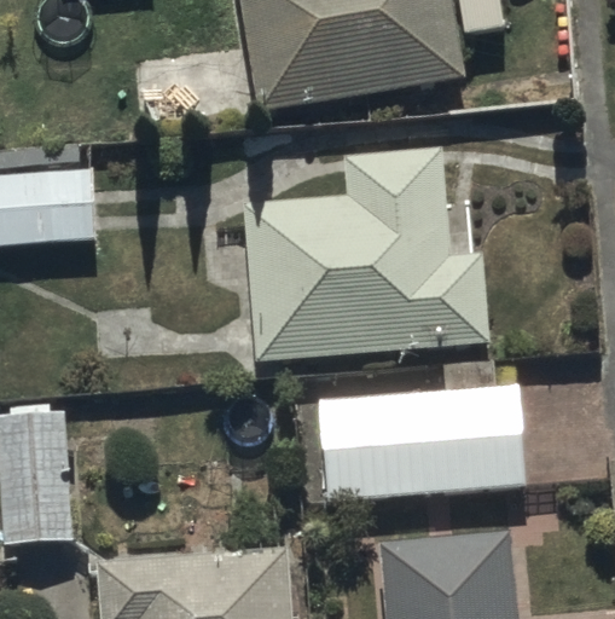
[(452,0),(241,0),(256,108),(463,77),(452,0)]
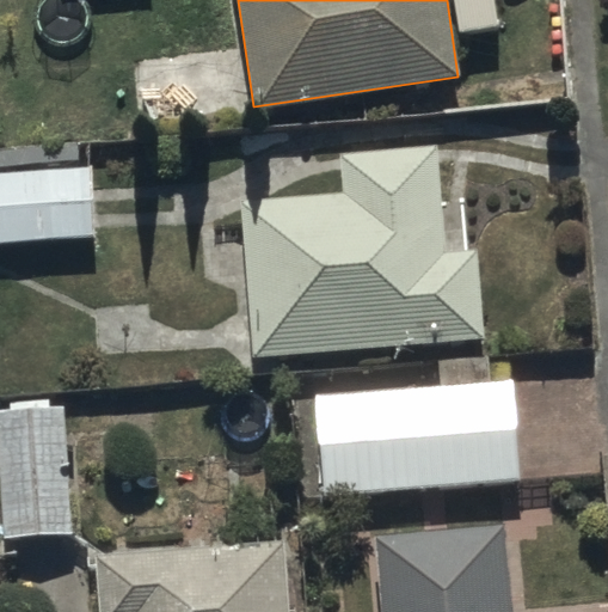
[(342,153),(342,194),(243,202),(252,354),(480,341),(478,250),(440,251),(437,151),(342,153)]
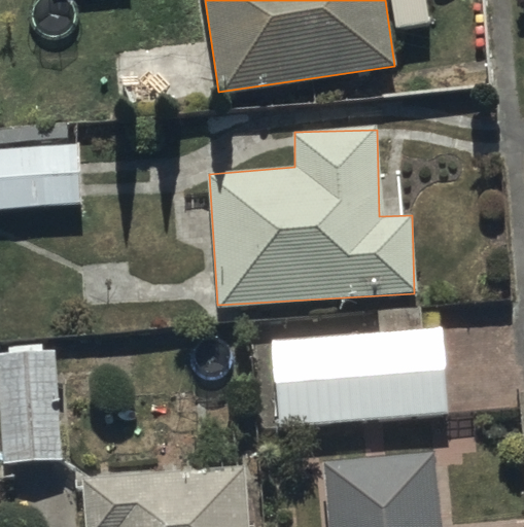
[(78,144),(0,147),(0,208),(81,204),(78,144)]
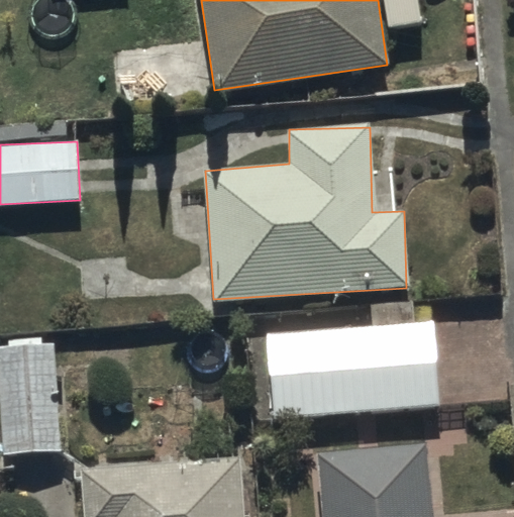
[(434,323),(265,334),(270,416),(439,405),(434,323)]
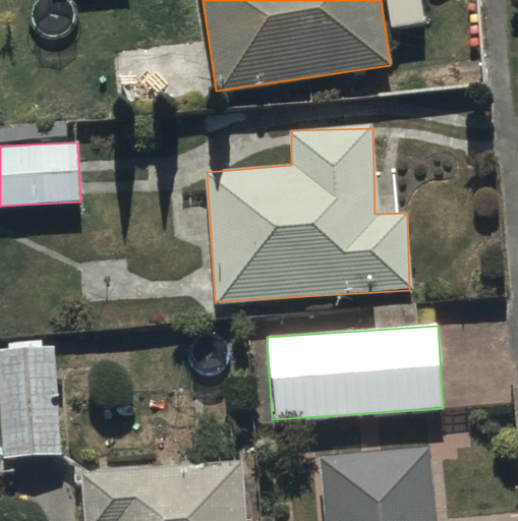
[(7,348),(0,349),(0,458),(61,454),(55,345),(39,346),(38,340),(7,342),(7,348)]
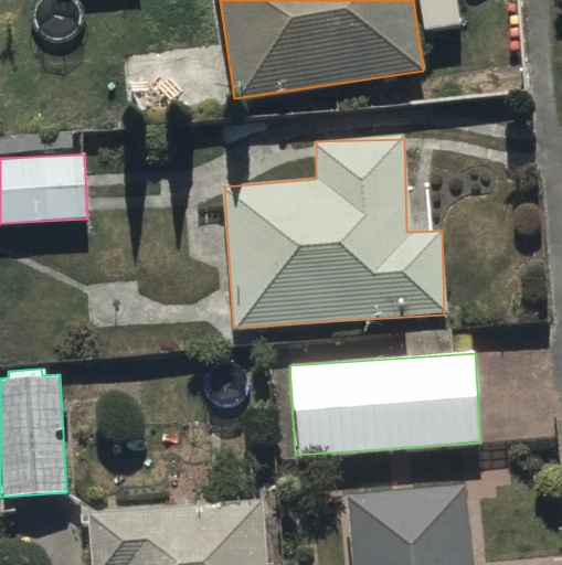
[(476,564),(469,483),(348,494),(353,564),(476,564)]
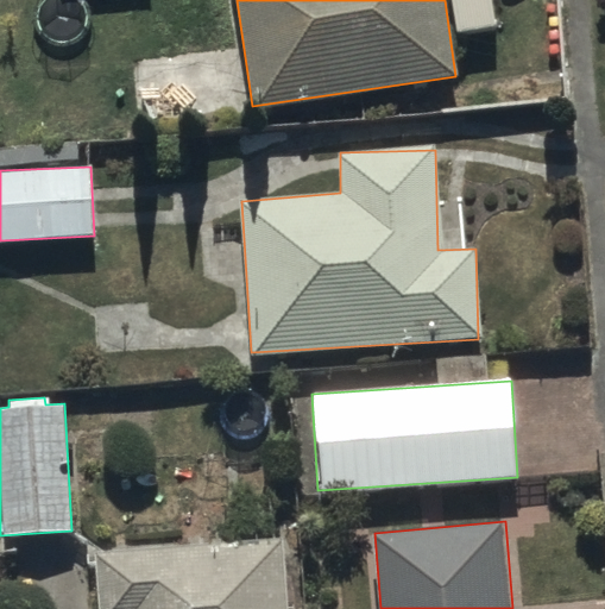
[(285,608),(281,538),(93,552),(96,608),(285,608)]
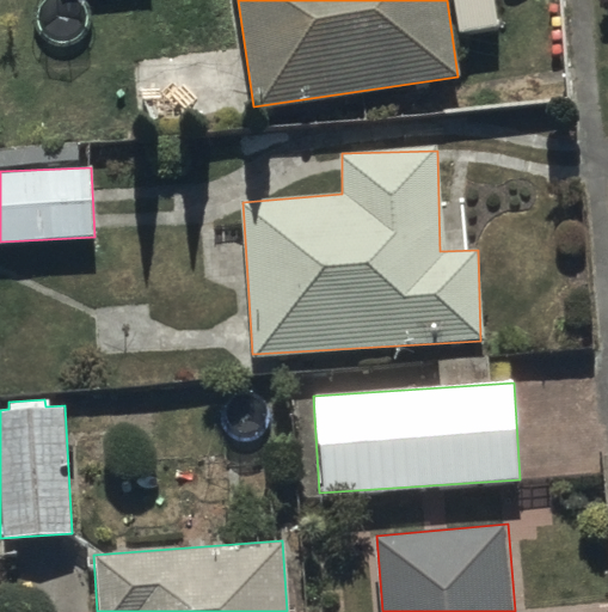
All buildings are outlined.
